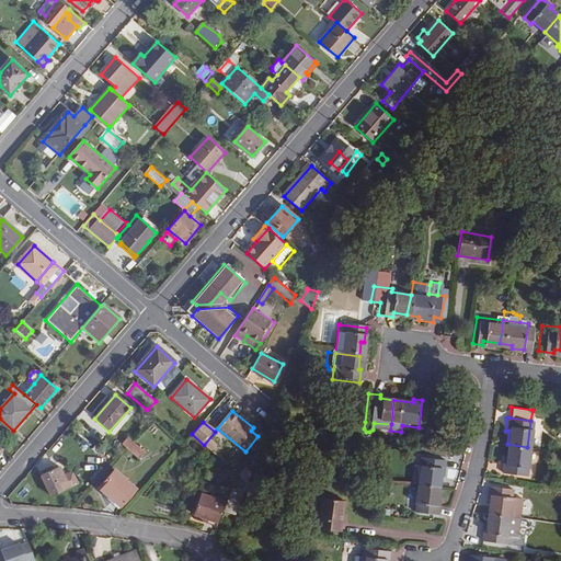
[(122,443),(126,447),(133,441),(128,436),(122,443)]
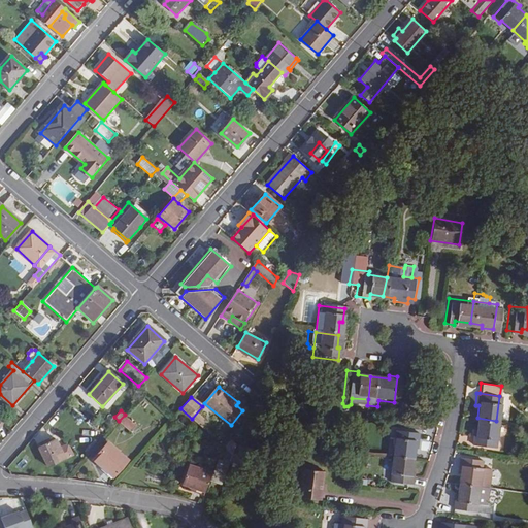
[(130,430),(135,424),(125,415),(119,421),(130,430)]
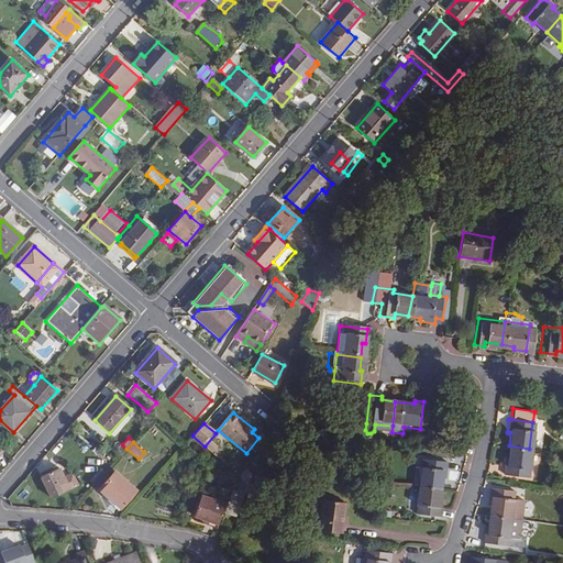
[(501,472),(527,475),(529,449),(509,445),(507,460),(504,459),(501,472)]
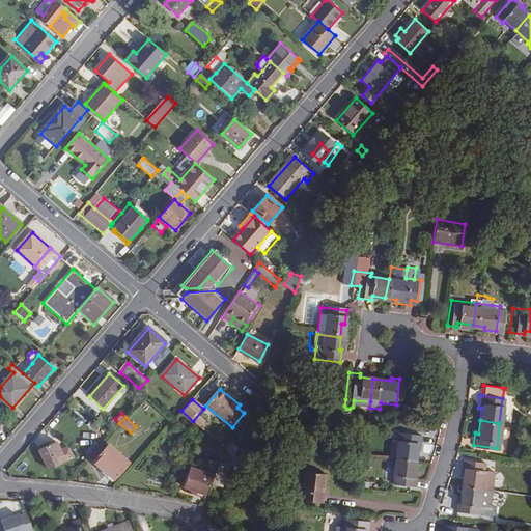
[(414,437),(391,434),(389,457),(408,459),(409,447),(412,448),(414,437)]
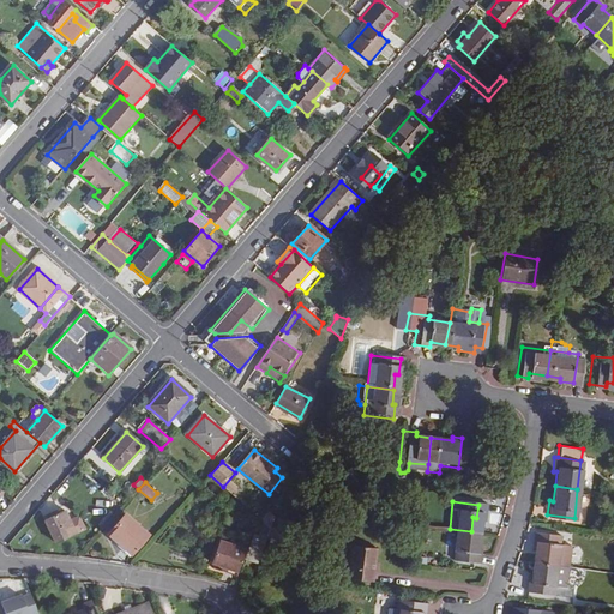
[(74,534),(64,511),(43,521),(55,543),(74,534)]
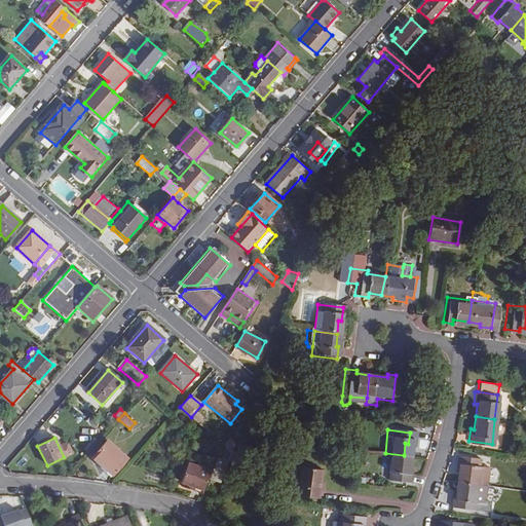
[(127,459),(107,442),(92,458),(112,476),(127,459)]
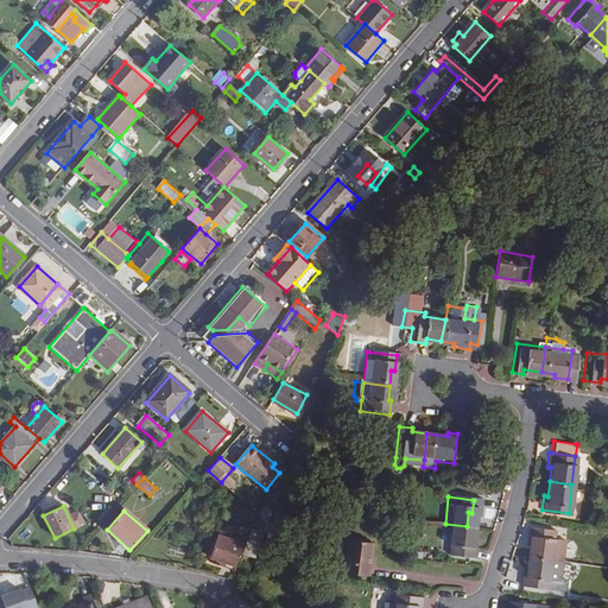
[(469,544),(464,543),(467,526),(445,524),(442,553),(467,557),(469,544)]
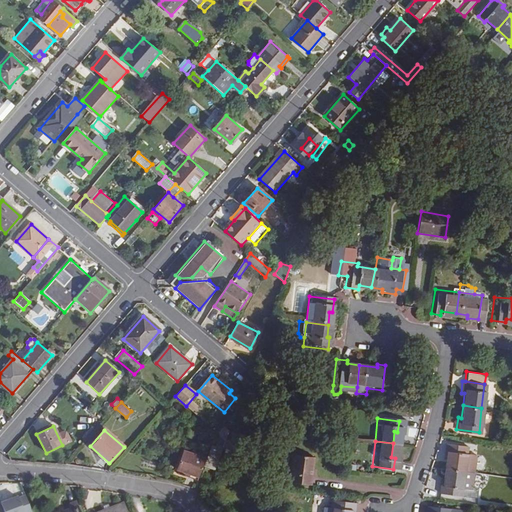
[(439,453),(443,453),(441,465),(460,467),(461,457),(463,444),(440,441),(439,453)]
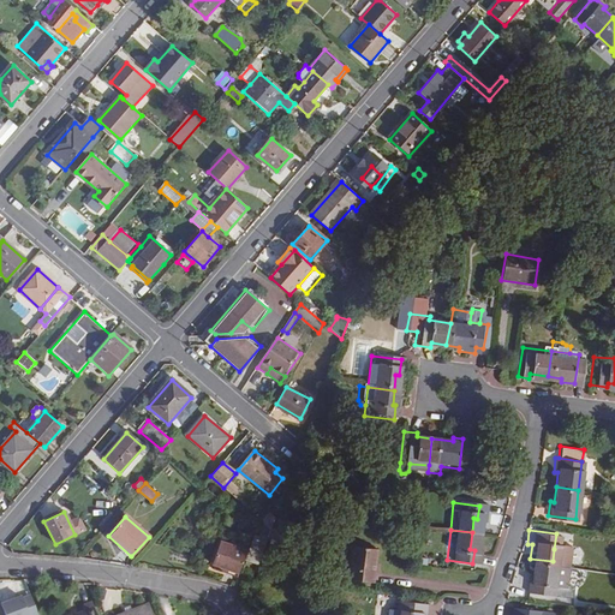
[(245,550),(220,542),(213,565),(238,572),(245,550)]
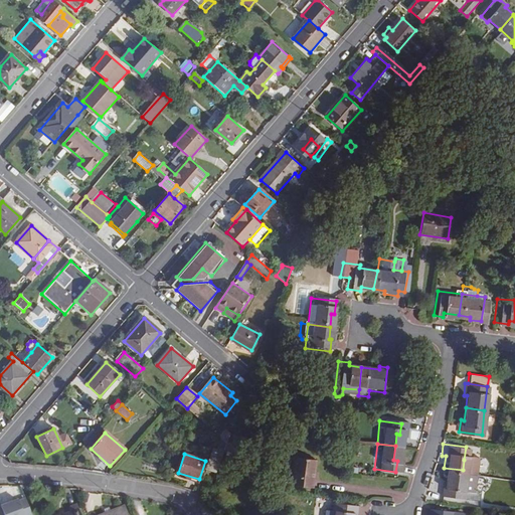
[(312,487),(315,458),(293,455),(290,484),(312,487)]
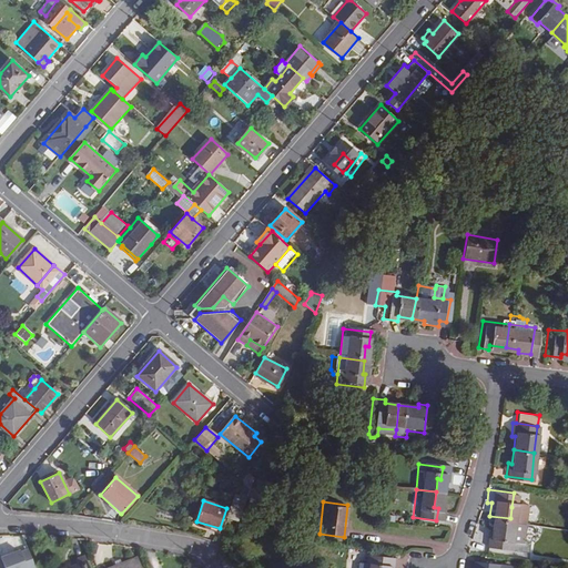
[(511,507),(510,518),(519,519),(521,508),(511,507)]
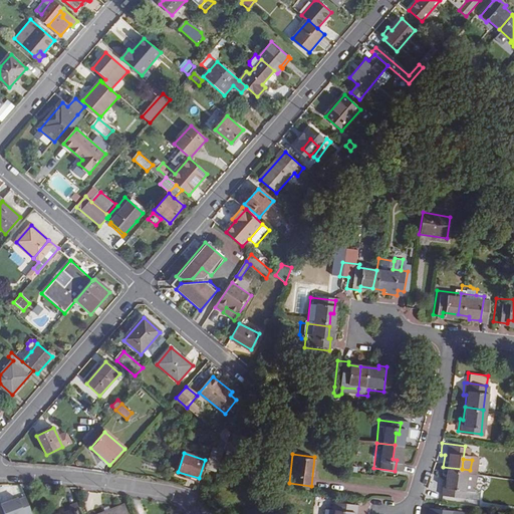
[(436,491),(459,494),(460,487),(462,469),(443,467),(442,480),(437,479),(436,491)]
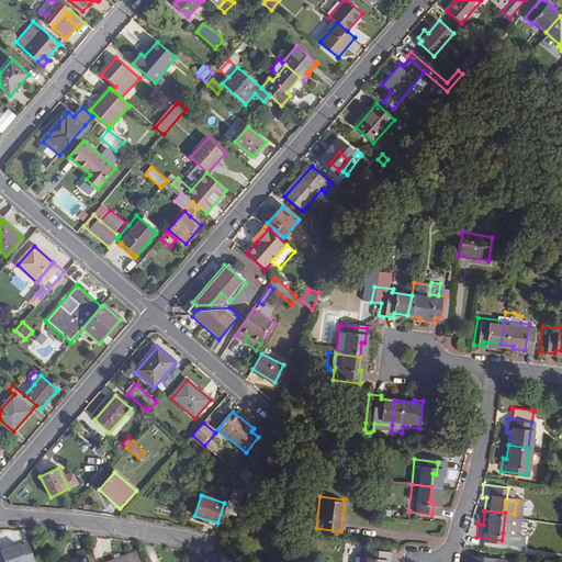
[(505,513),(503,532),(512,534),(514,514),(505,513)]
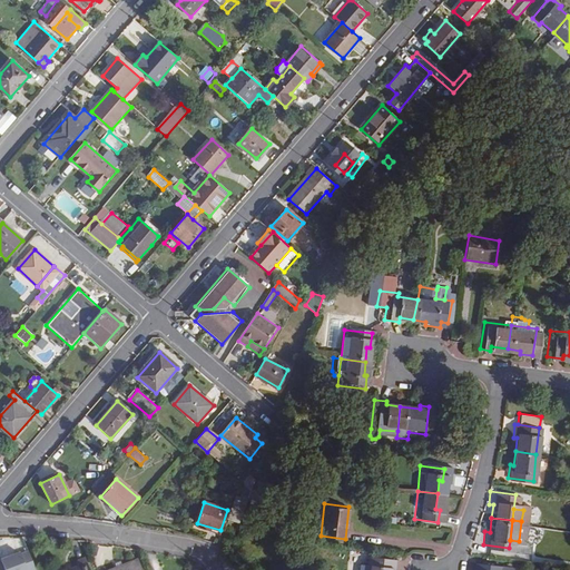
[(361,561),(363,561),(362,569),(385,569),(385,568),(389,569),(391,556),(362,551),(361,560),(361,561)]
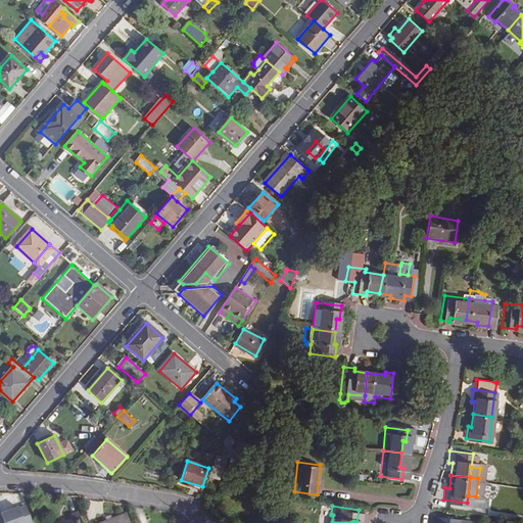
[(0,521),(0,522),(28,522),(24,510),(16,512),(16,511),(0,516),(0,521)]
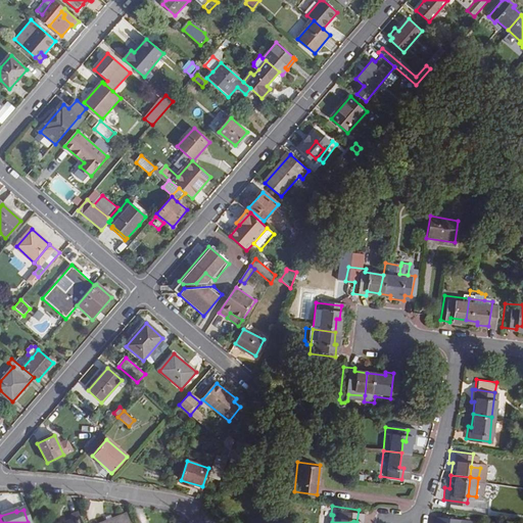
[(331,514),(325,513),(323,522),(332,522),(333,515),(331,515),(331,514)]
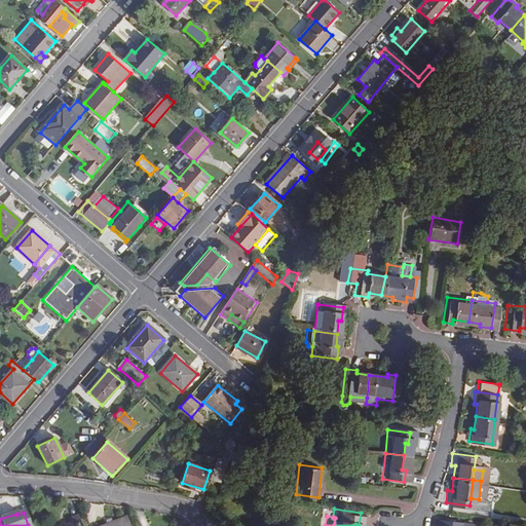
[(435,523),(439,524),(438,525),(473,525),(474,521),(436,516),(435,523)]
